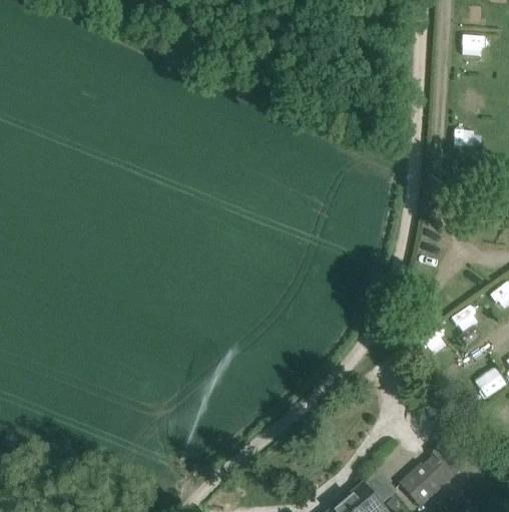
[(481,67),(482,48),(460,48),(460,66),(481,67)]
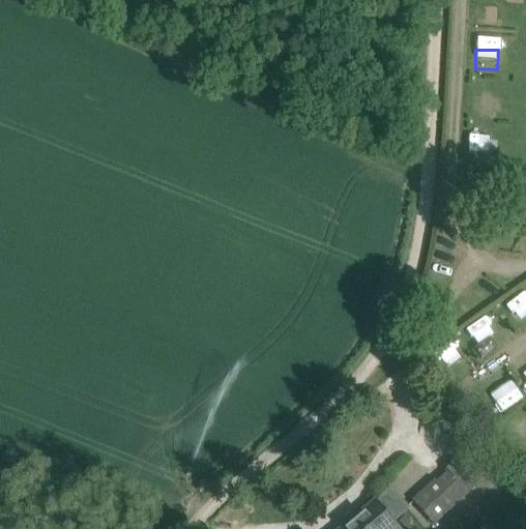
[(469,150),(498,151),(498,139),(469,138),(469,150)]
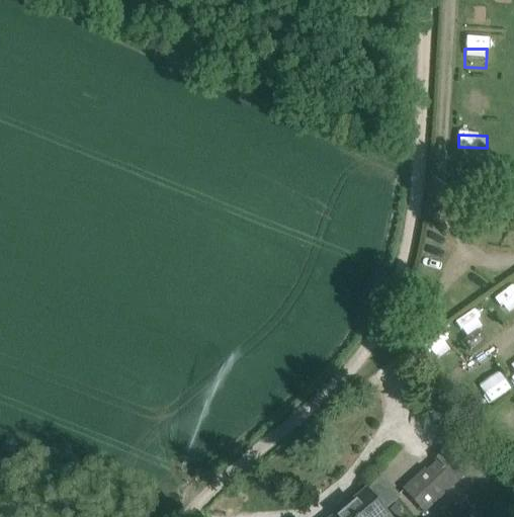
[(474,312),(459,320),(467,334),(482,326),(474,312)]
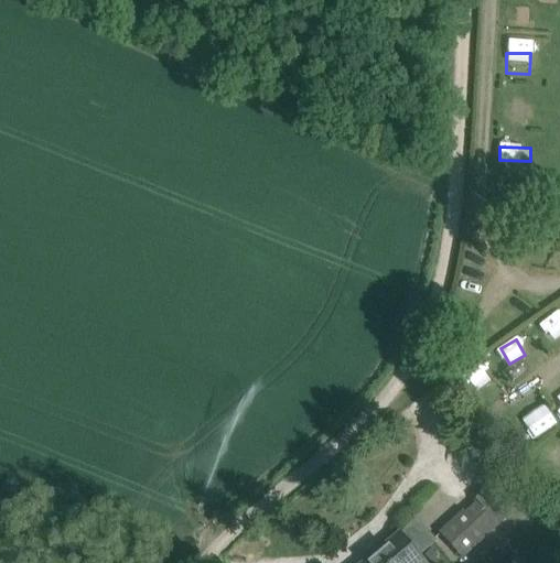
[(435,532),(459,558),(506,512),(483,488),(470,500),(472,502),(462,512),(460,509),(435,532)]
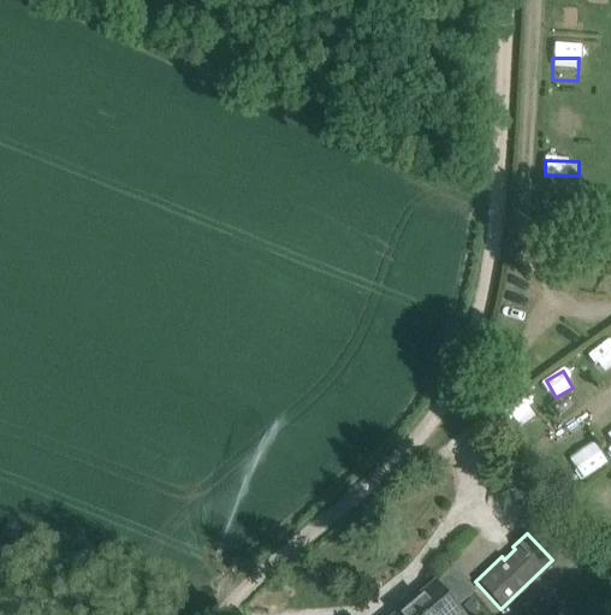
[(392,614),(457,614),(458,614),(452,605),(472,589),(452,566),(392,614)]
